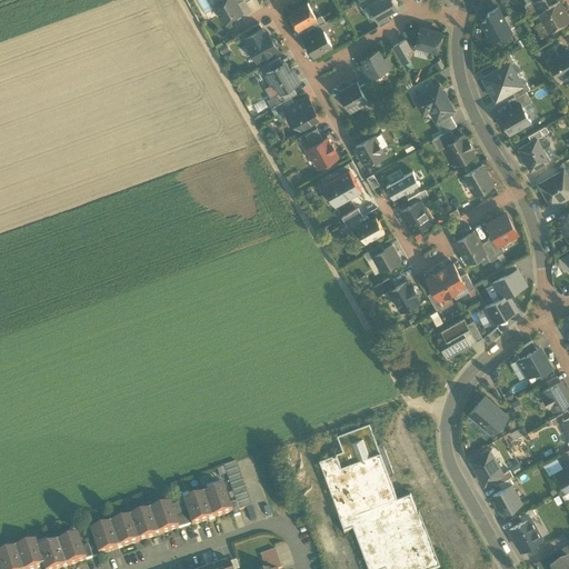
[(219,0),(215,2),(225,21),(242,11),(237,2),(235,0),(219,0)]
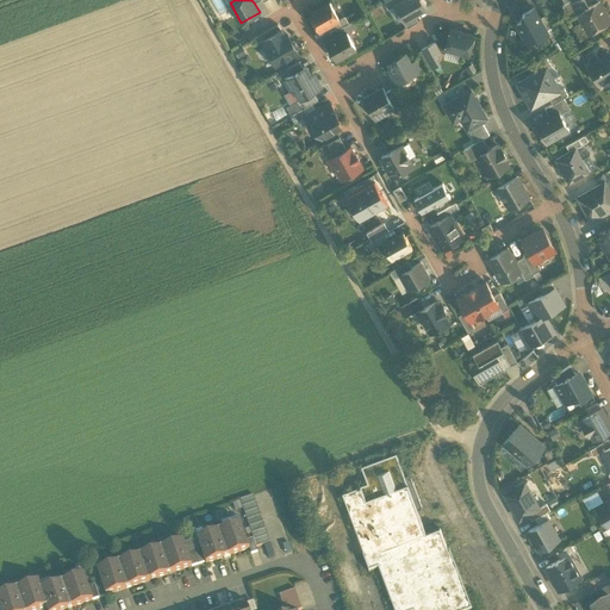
[(404,19),(405,20),(415,14),(425,8),(419,0),(402,0),(396,4),(396,5),(404,19)]
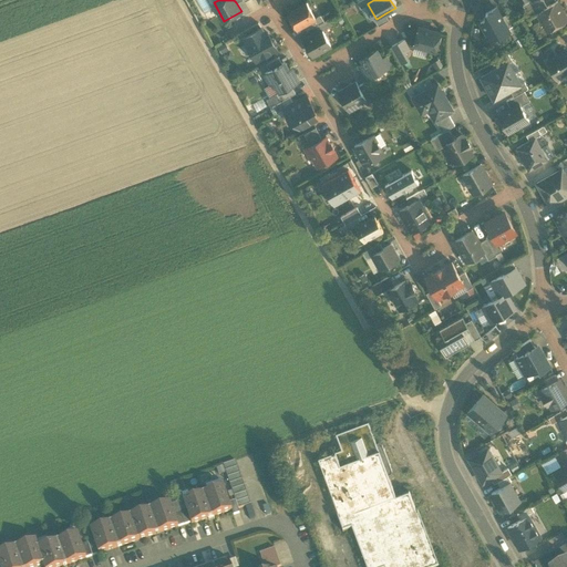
[(529,0),(523,4),(526,11),(544,1),(543,0),(529,0)]
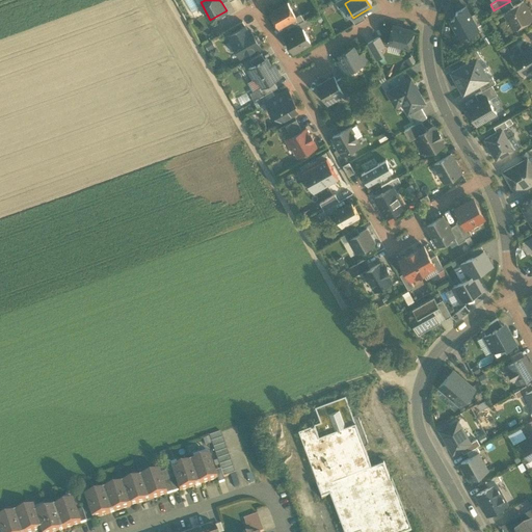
[(494,10),(497,16),(504,11),(513,6),(510,1),(494,10)]
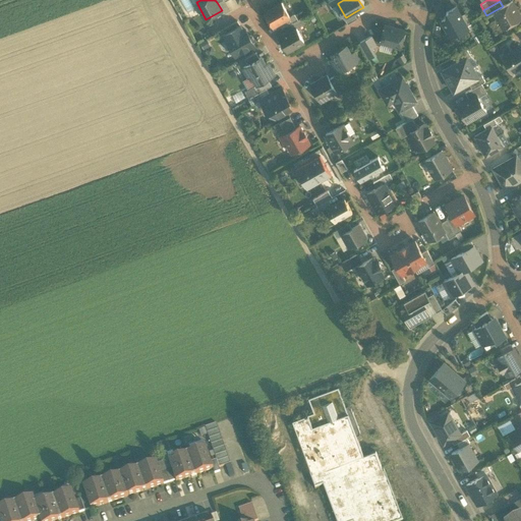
[(494,11),(504,27),(520,18),(511,1),(503,6),(494,11)]
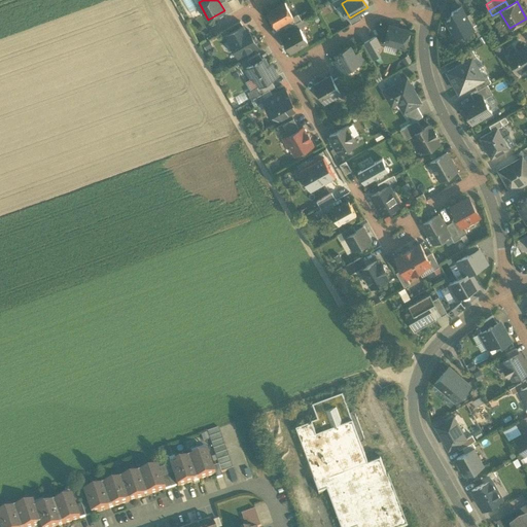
[(293,16),(285,2),(273,9),(268,12),(276,27),(293,16)]
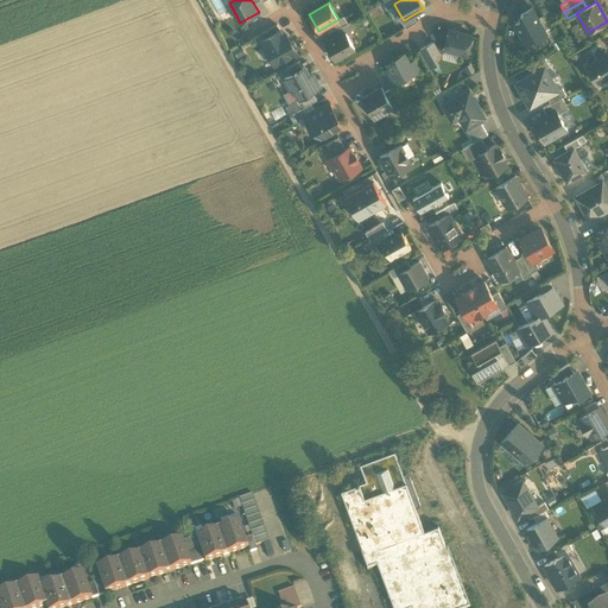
[(396,24),(401,20),(403,19),(394,5),(387,8),(396,24)]
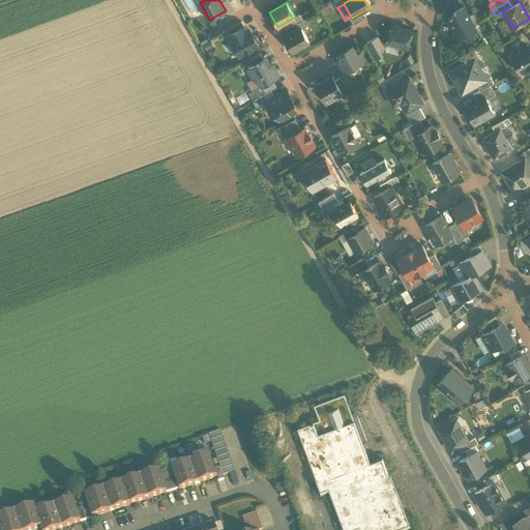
[(468,33),(476,29),(469,16),(464,6),(453,11),(454,13),(453,18),(448,21),(458,37),(467,32),(468,33)]
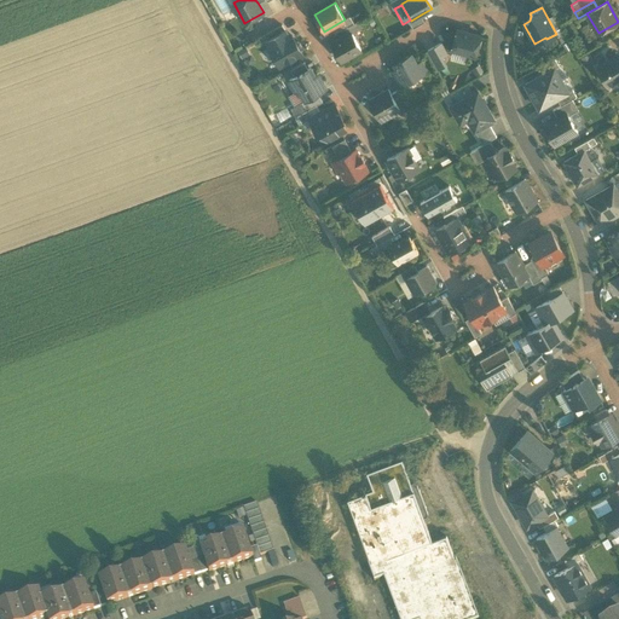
[(409,21),(414,28),(424,21),(421,15),(411,21),(410,19),(409,21)]
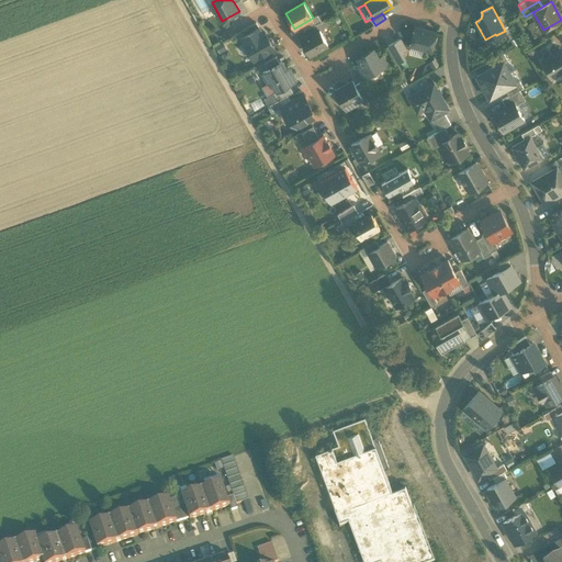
[(503,13),(497,17),(505,31),(507,33),(513,30),(503,13)]
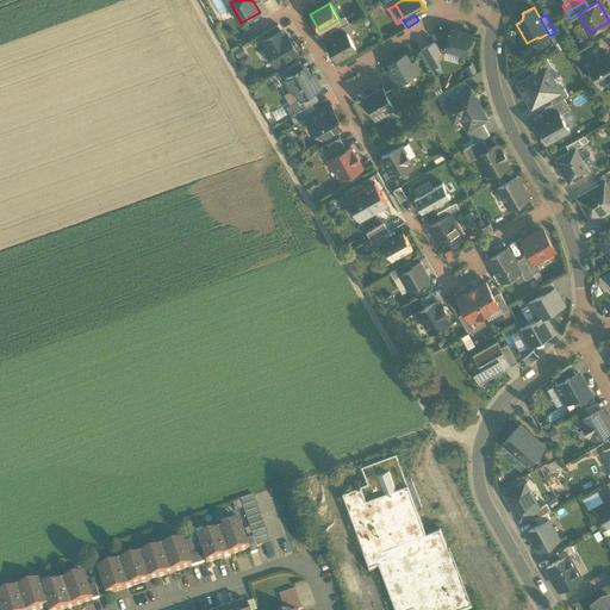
[(346,17),(327,27),(330,33),(332,31),(348,23),(346,17)]
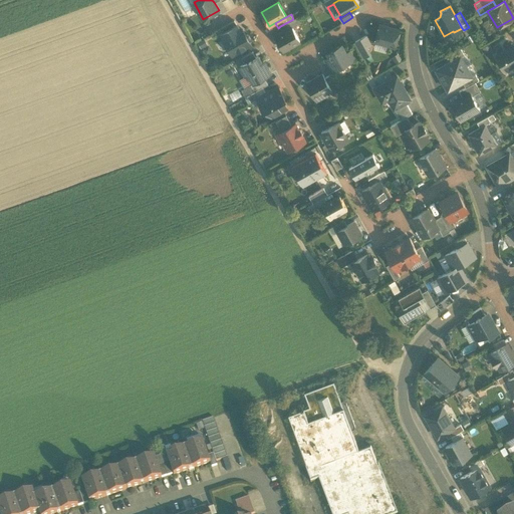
[(280,26),(283,32),(292,27),(299,23),(296,17),(293,19),(280,26)]
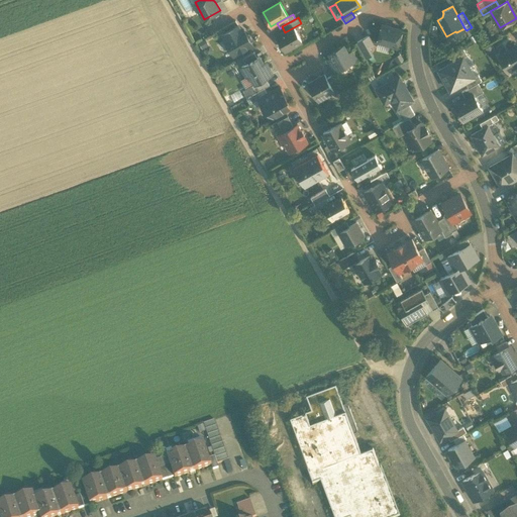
[(390,44),(397,46),(401,29),(382,24),(377,41),(378,41),(390,44)]
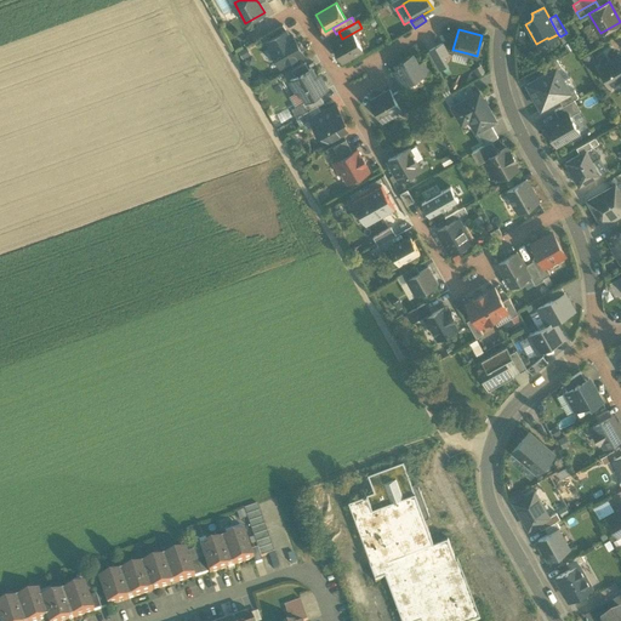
[(267,41),(271,49),(290,38),(286,30),(267,41)]
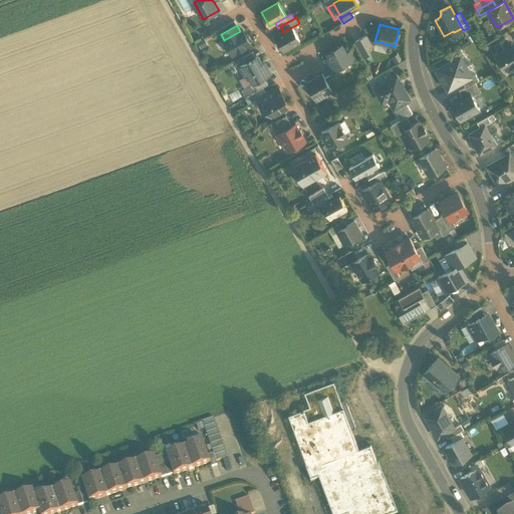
[(275,37),(283,50),(300,40),(292,27),(283,32),(275,37)]
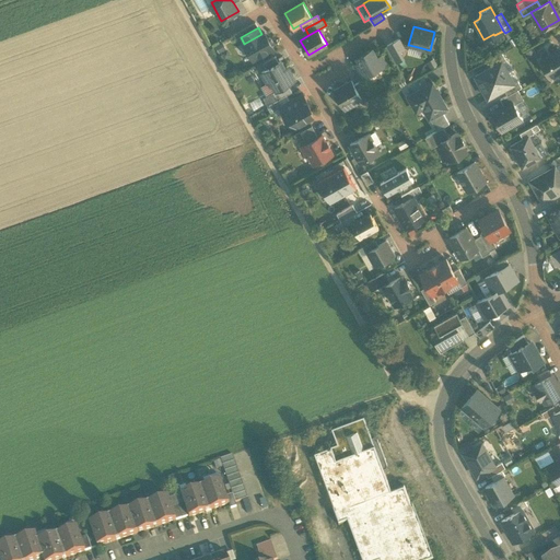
[(244,44),(253,60),(261,56),(260,55),(273,48),(272,47),(273,46),(275,44),(271,38),(268,37),(265,39),(261,34),(244,44)]
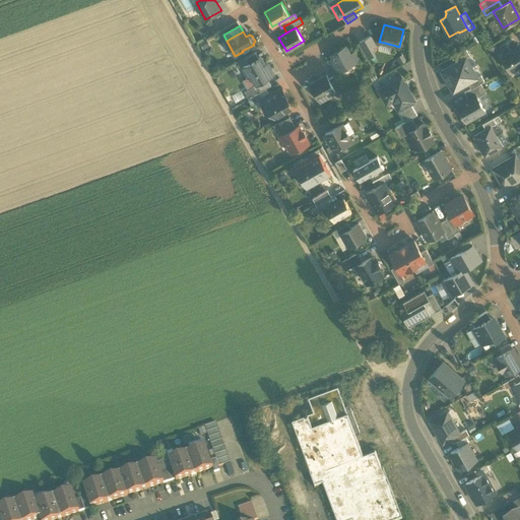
[(359,43),(368,58),(374,55),(370,48),(376,45),(371,36),(359,43)]
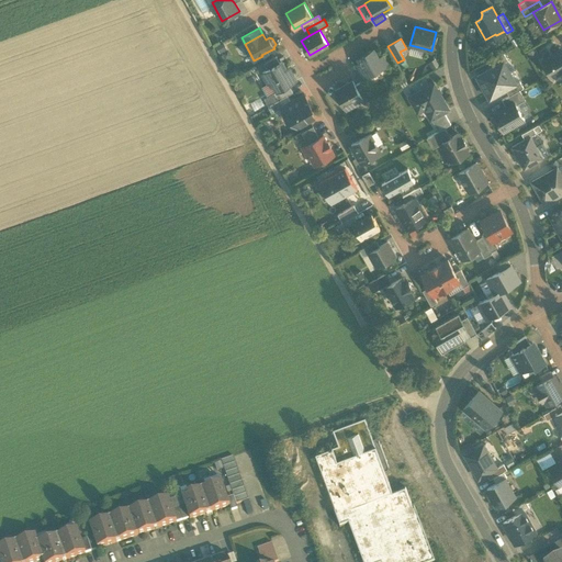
[(424,48),(411,45),(408,53),(422,56),(424,48)]
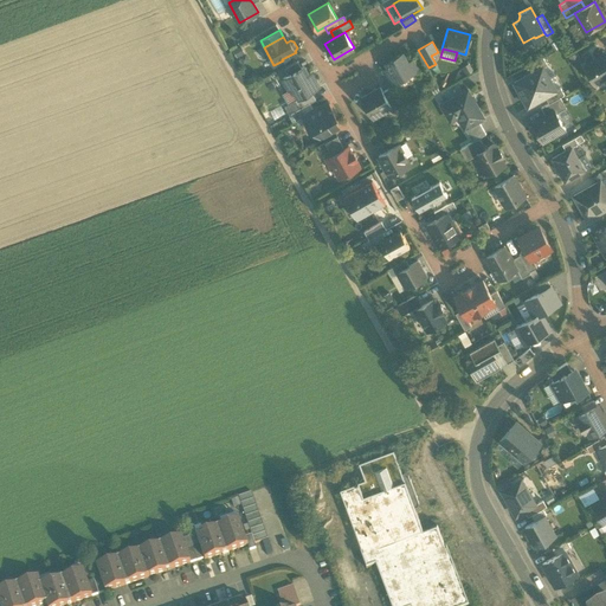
[(388,65),(397,82),(413,72),(418,70),(412,60),(408,63),(403,52),(386,62),(388,65)]
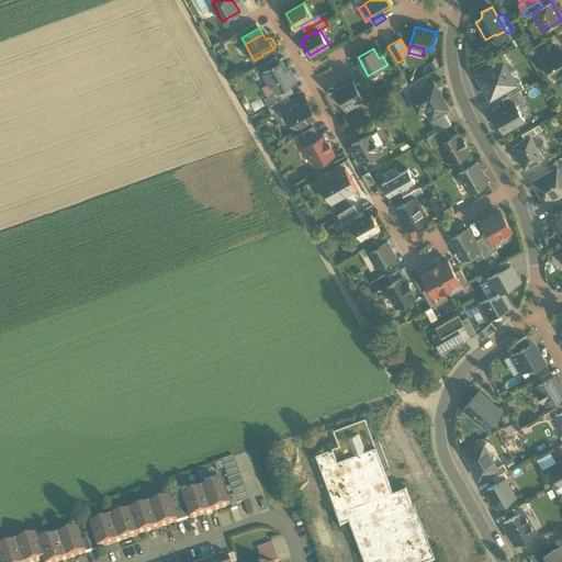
[(561,51),(542,62),(552,78),(561,71),(561,51)]
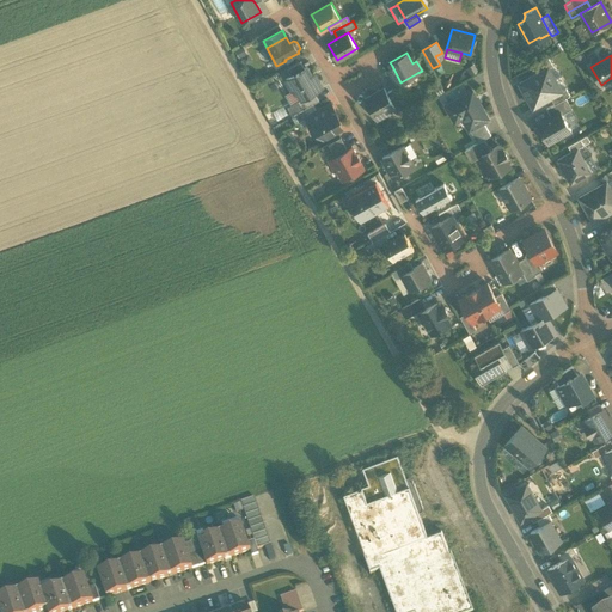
[(533,66),(537,73),(549,66),(549,67),(552,65),(549,57),(533,66)]
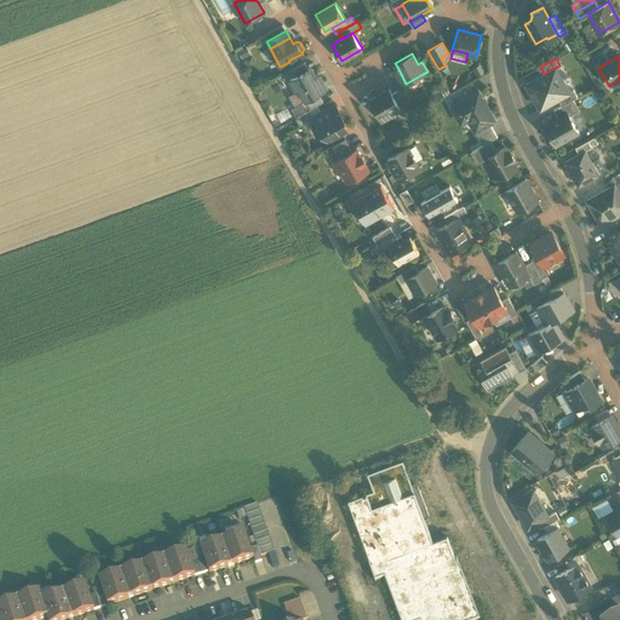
[(292,69),(296,76),(309,69),(304,62),(292,69)]
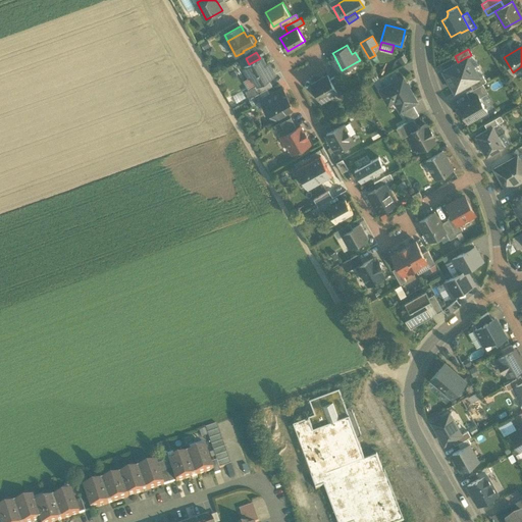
[(328,60),(335,73),(342,70),(334,56),(328,60)]
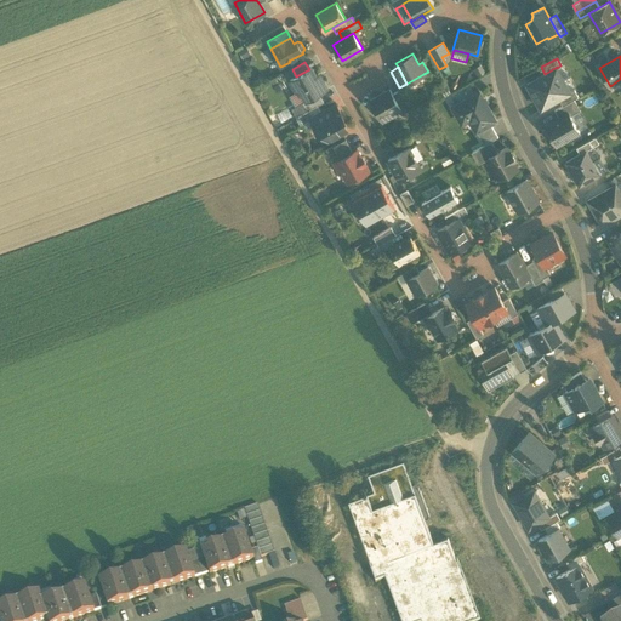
[(527,84),(534,96),(563,80),(557,68),(557,67),(545,74),(527,84)]
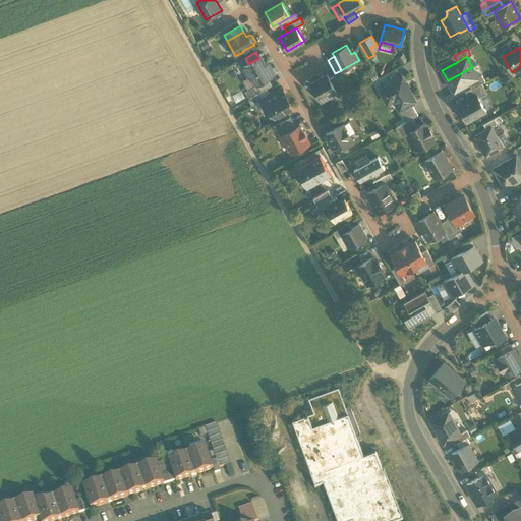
[(262,57),(259,58),(248,64),(243,67),(249,76),(251,75),(256,84),(268,78),(274,74),(269,65),(267,66),(262,57)]
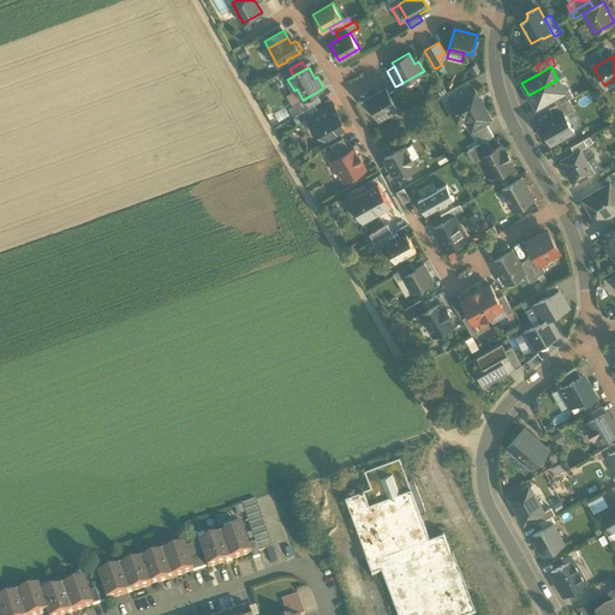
[(557,79),(529,95),(536,108),(554,97),(565,91),(565,90),(557,79)]
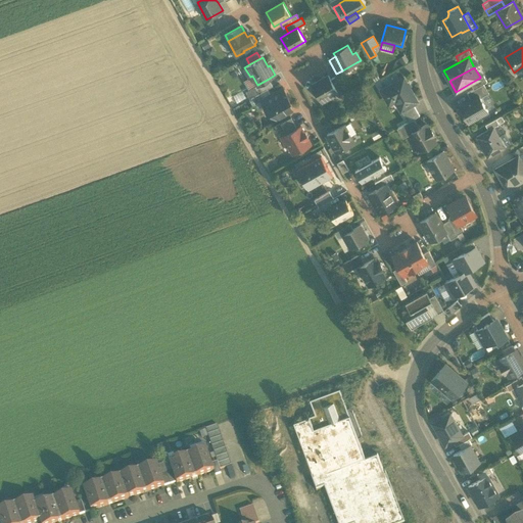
[(312,84),(321,101),(327,98),(327,99),(333,96),(332,94),(337,91),(331,79),(328,75),(312,84)]
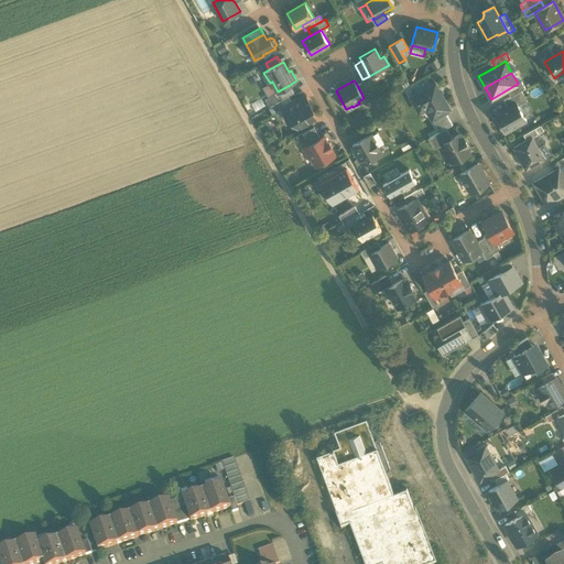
[(518,84),(508,89),(511,96),(521,89),(525,87),(522,80),(518,83),(518,84)]
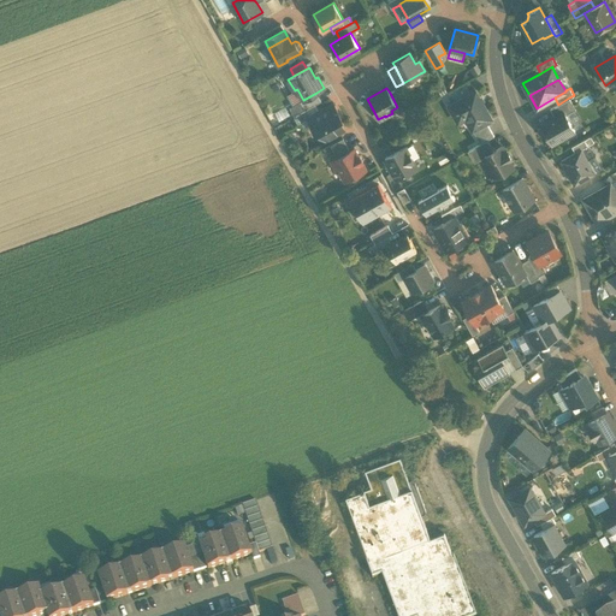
[(289,94),(295,105),(301,101),(303,100),(297,89),(295,90),(289,94)]
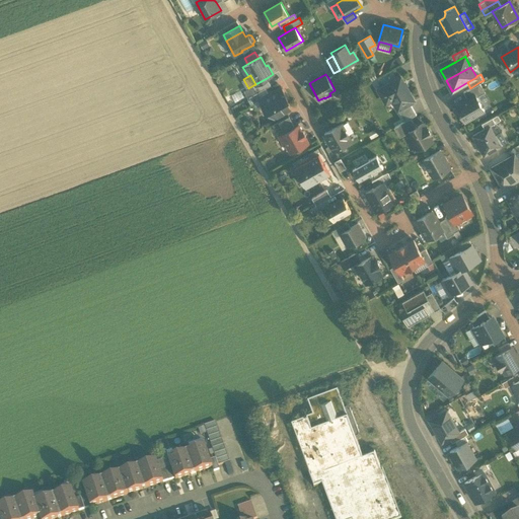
[(335,90),(337,94),(344,91),(335,75),(328,78),(335,90)]
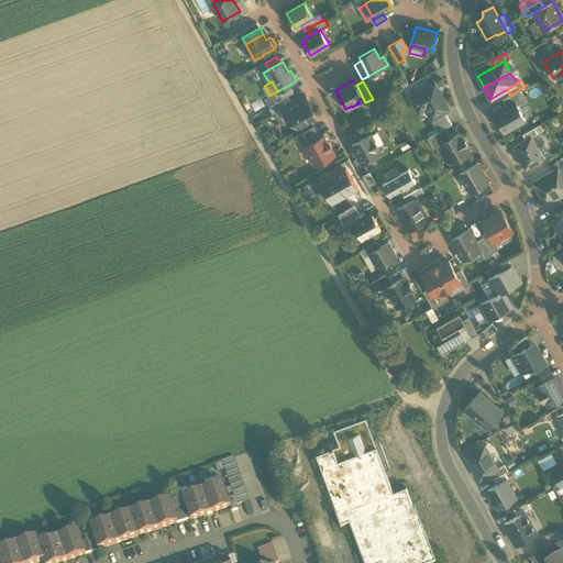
[(423,105),(431,120),(432,119),(444,112),(450,109),(434,83),(410,97),(417,108),(423,105)]
